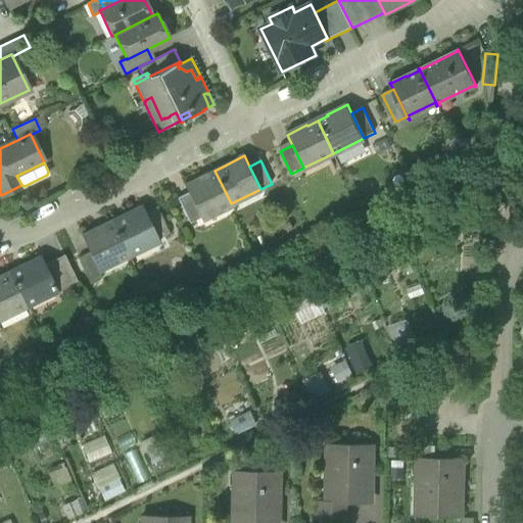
[(200,219),(231,203),(215,171),(204,176),(204,175),(184,185),(188,193),(200,219)]
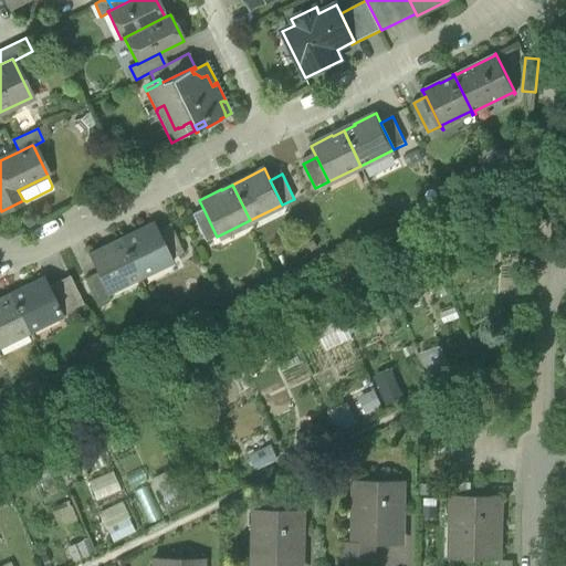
[(191,216),(205,242),(217,237),(203,209),(191,216)]
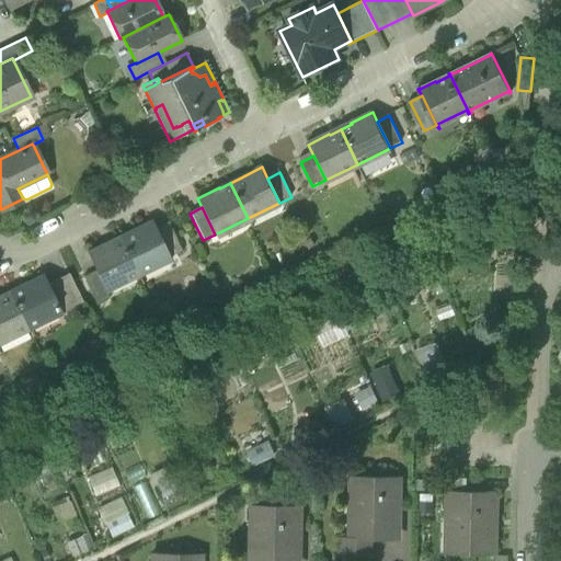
[(121,235),(119,236),(139,276),(140,275),(139,272),(168,258),(170,261),(172,260),(170,256),(156,229),(156,228),(152,220),(150,220),(151,221),(130,231),(132,232),(122,237),(121,235)]
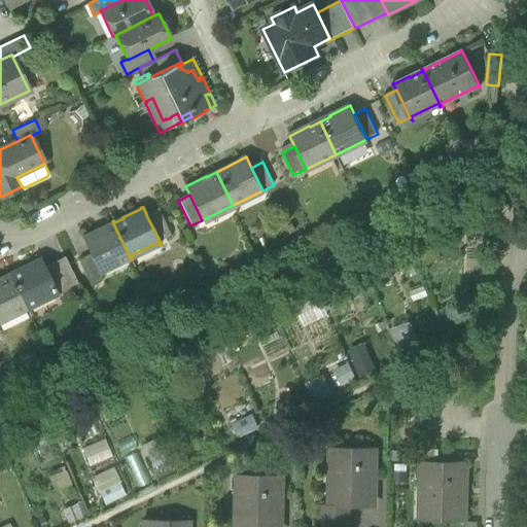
[(146,215),(160,241),(171,236),(159,209),(146,214),(146,215)]
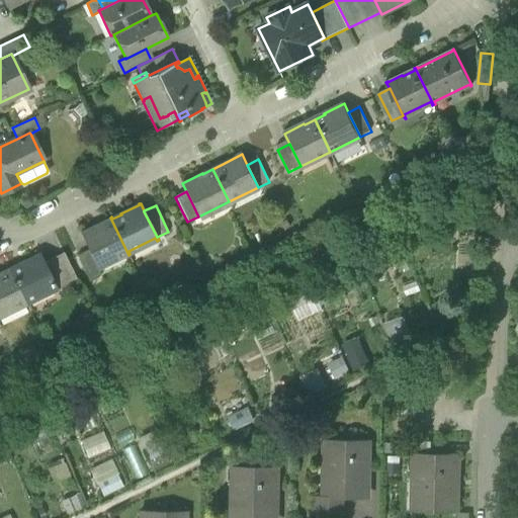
[(126,256),(128,255),(110,218),(109,219),(110,220),(101,225),(101,224),(82,233),(82,232),(80,233),(88,250),(98,270),(100,269),(99,265),(125,253),(126,256)]
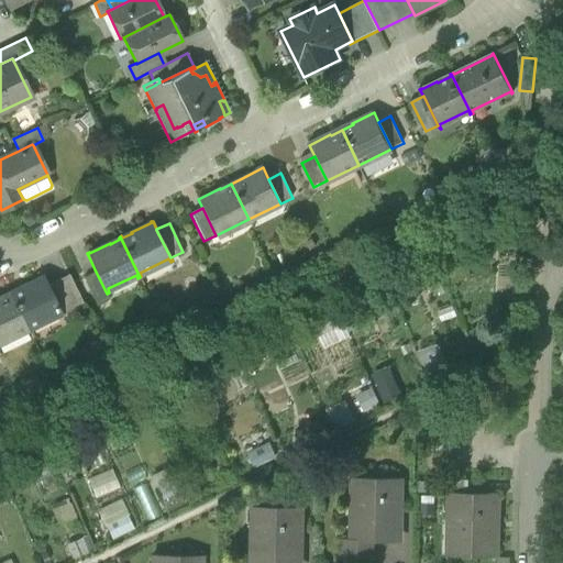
[(84,277),(98,305),(109,299),(107,294),(96,272),(84,277)]
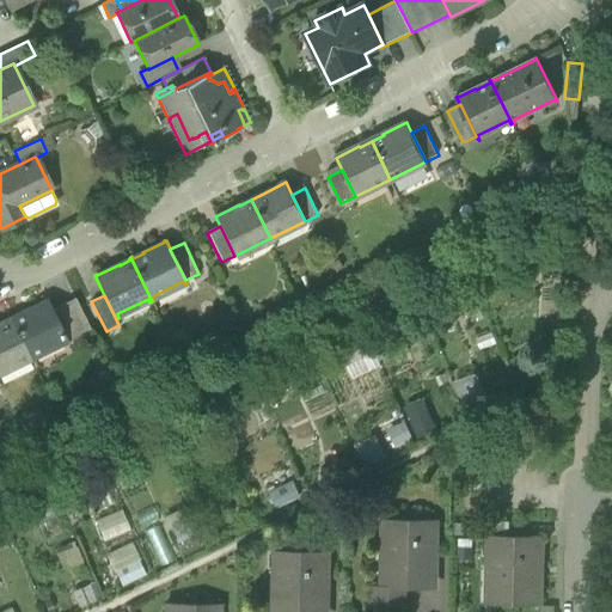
[(50,310),(66,342),(90,330),(74,299),(50,310)]
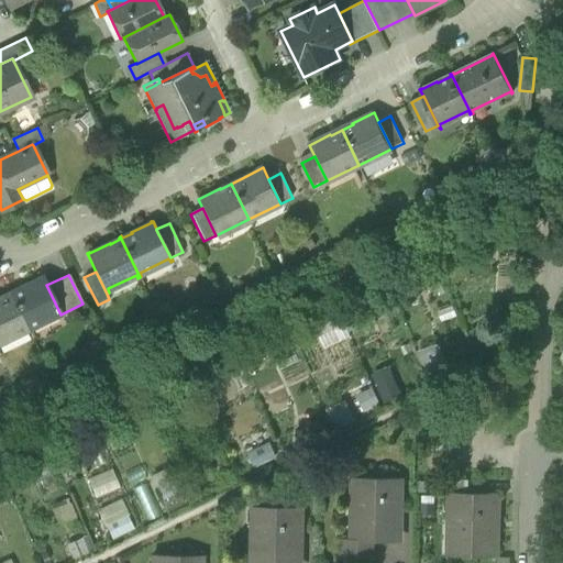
[(22,288),(11,294),(28,328),(30,332),(32,331),(30,328),(57,313),(59,318),(62,317),(61,315),(46,285),(43,278),(42,277),(22,287),(22,288)]
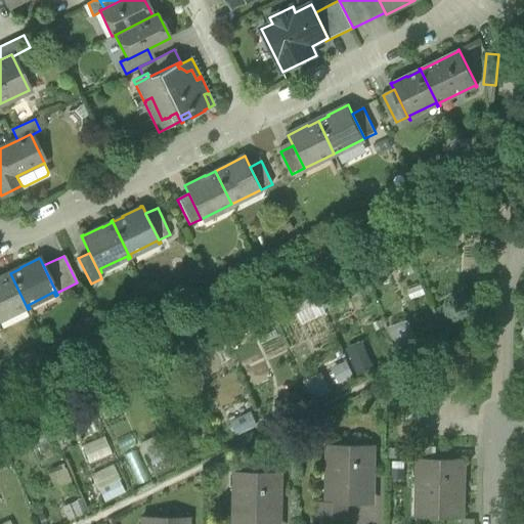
[(0,316),(26,305),(10,273),(0,277),(0,316)]
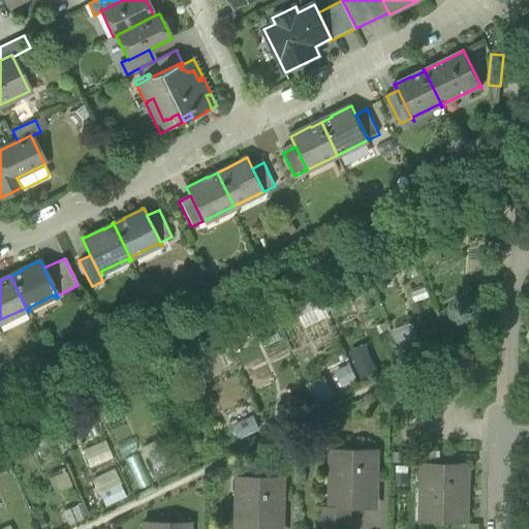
[(28,308),(30,311),(56,299),(54,294),(28,308)]
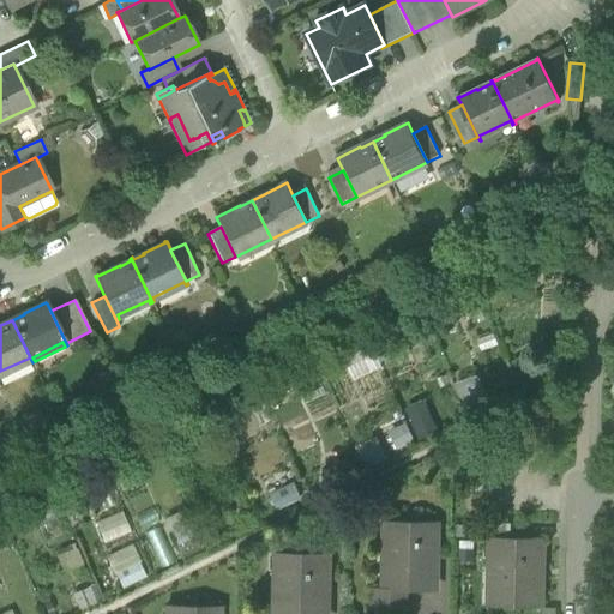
[(367,345),(344,357),(355,378),(378,367),(367,345)]
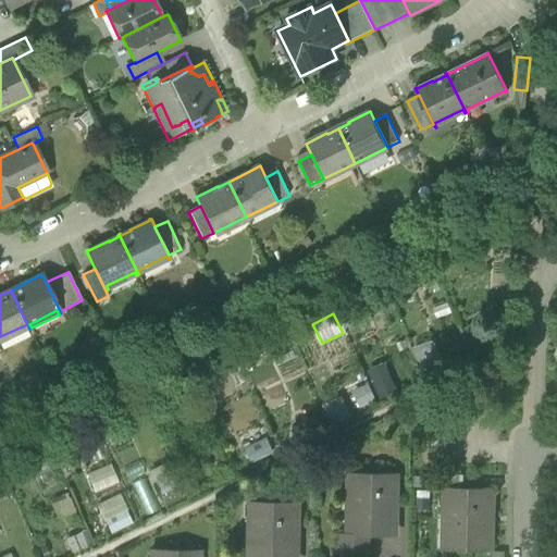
[(379,395),(393,390),(384,362),(370,367),(379,395)]
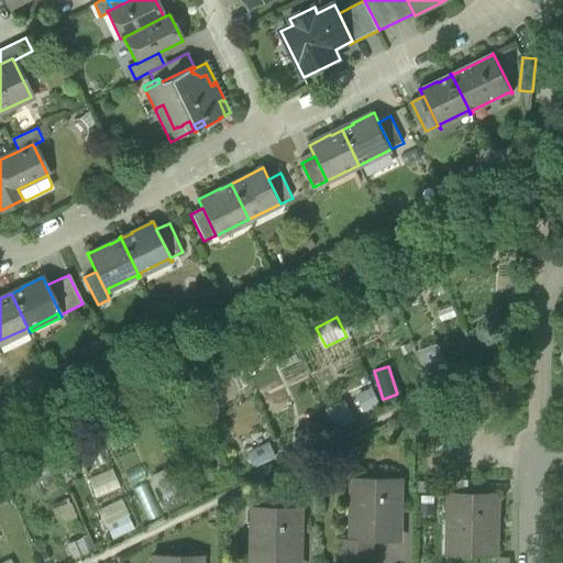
[(97,495),(120,486),(112,466),(89,475),(97,495)]
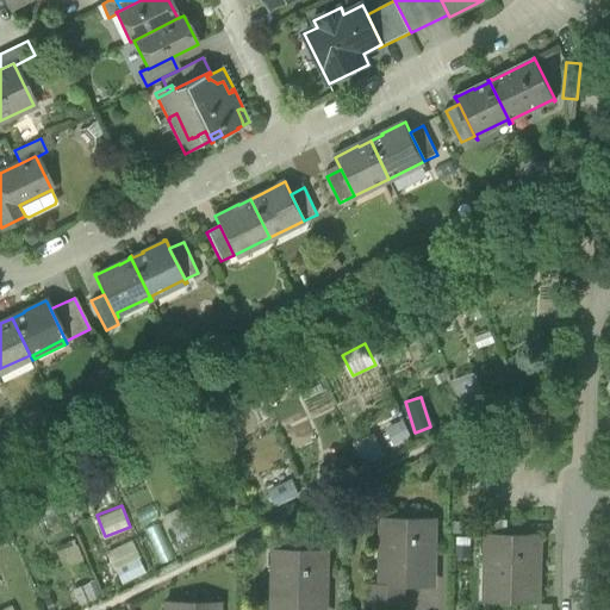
[(402,584),(429,585),(430,548),(434,548),(435,518),(380,517),(379,552),(391,552),(391,583),(391,584),(402,584)]
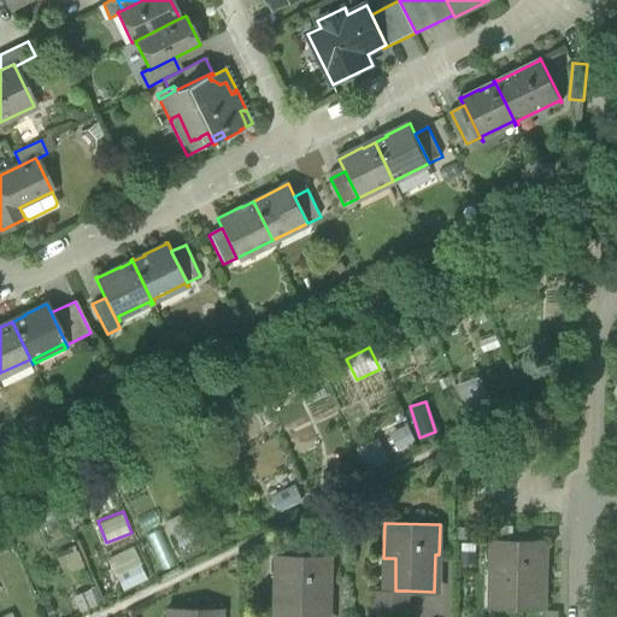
[(482,541),(489,541),(489,539),(513,539),(513,526),(483,526),(482,541)]
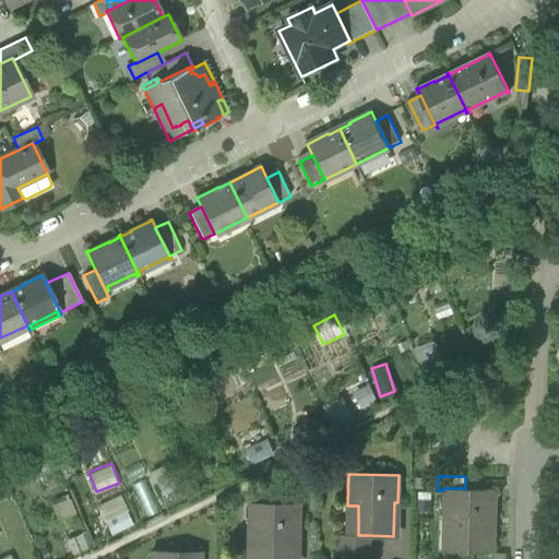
[(452,551),(489,552),(489,518),(495,518),(495,489),(465,488),(443,488),(443,490),(442,520),(452,520),(452,551)]
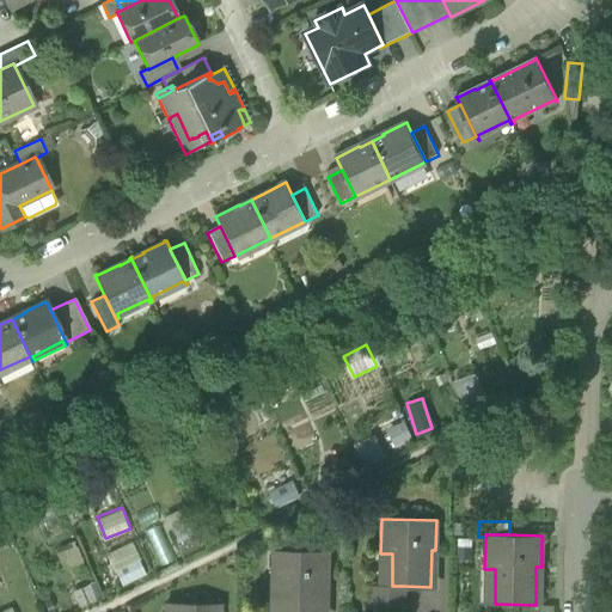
[(122,583),(146,574),(132,540),(108,550),(122,583)]
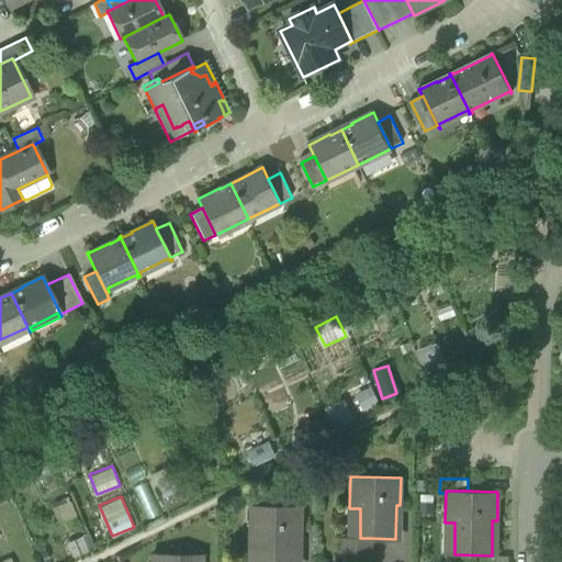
[(58,520),(75,514),(70,501),(53,507),(58,520)]
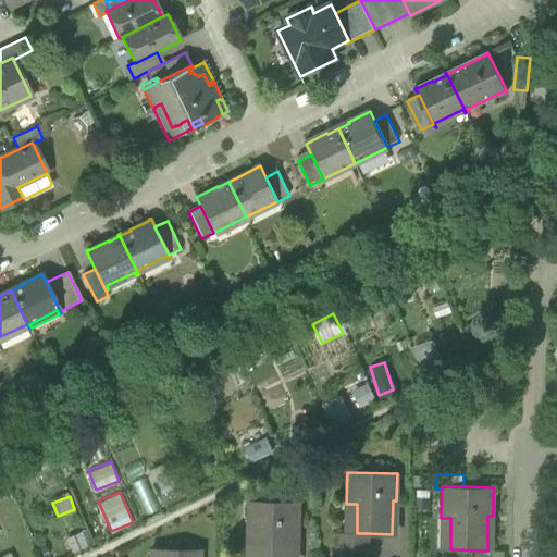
[(293,556),(294,530),(297,530),(297,500),(249,499),(249,531),(257,532),(256,556),(293,556)]
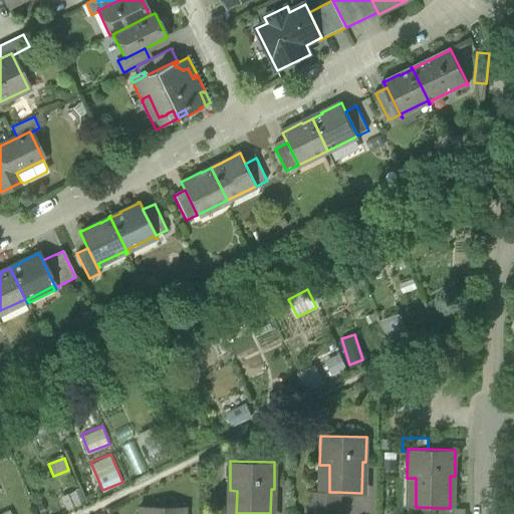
[(313,513),(337,513),(338,492),(329,492),(329,491),(314,491),(313,513)]
